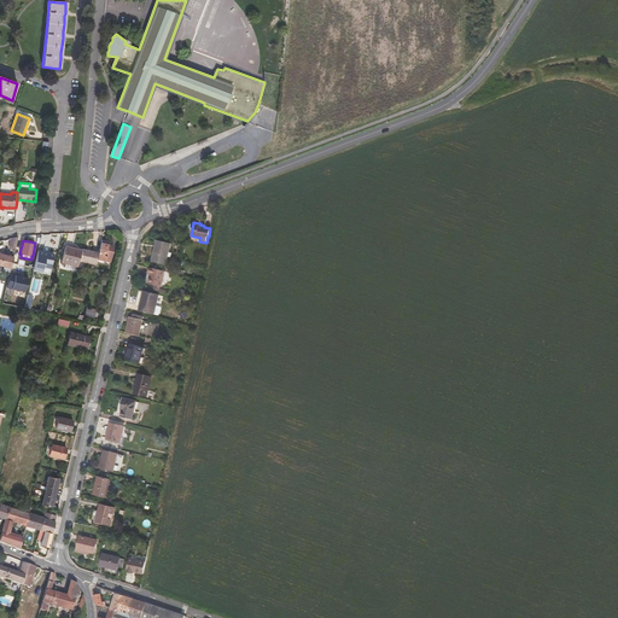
[(97,258),(103,260),(109,262),(112,245),(108,244),(109,243),(101,240),(98,252),(97,258)]
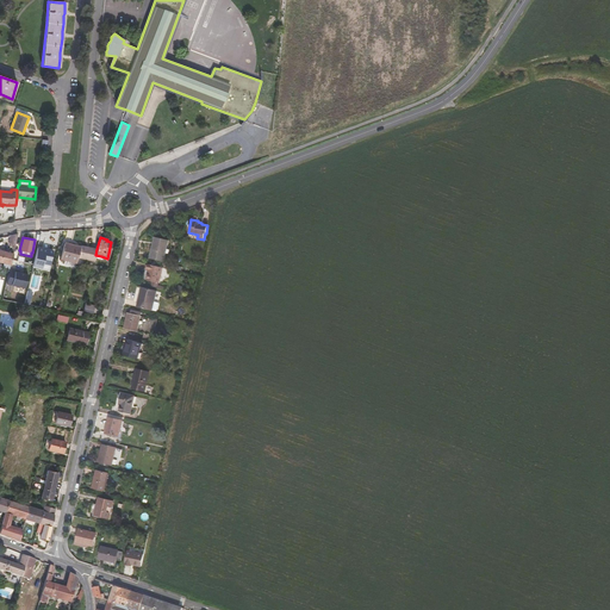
[(169,241),(155,237),(150,257),(165,261),(169,241)]
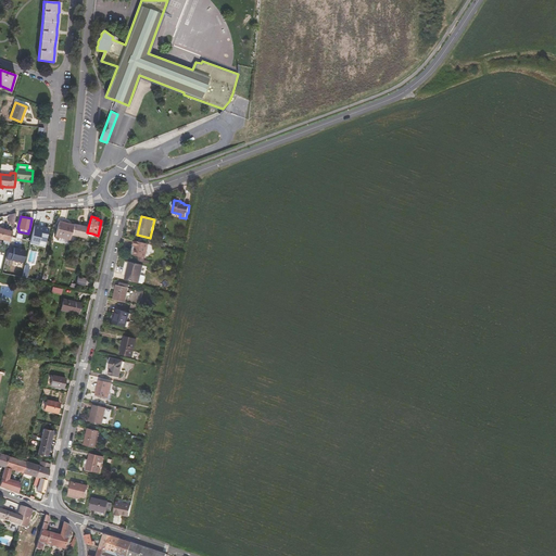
[(54,236),(70,239),(71,235),(73,225),(59,222),(54,236)]
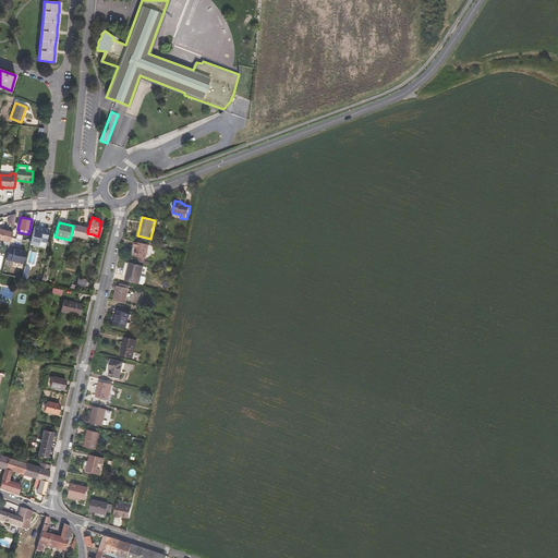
[(88,228),(73,225),(73,226),(71,235),(86,239),(87,237),(87,233),(88,228)]
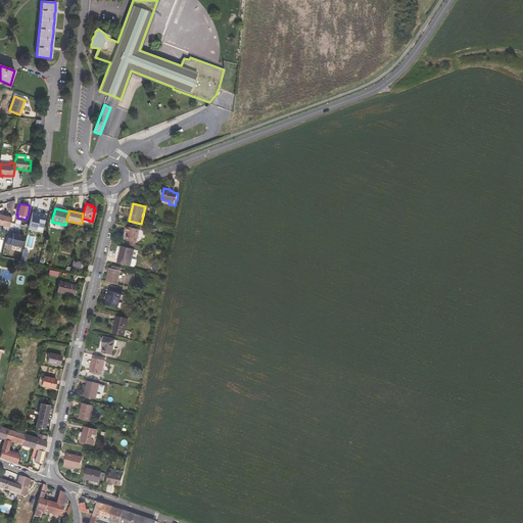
[(42,228),(45,216),(32,212),(29,225),(29,227),(28,228),(35,230),(36,226),(42,228)]
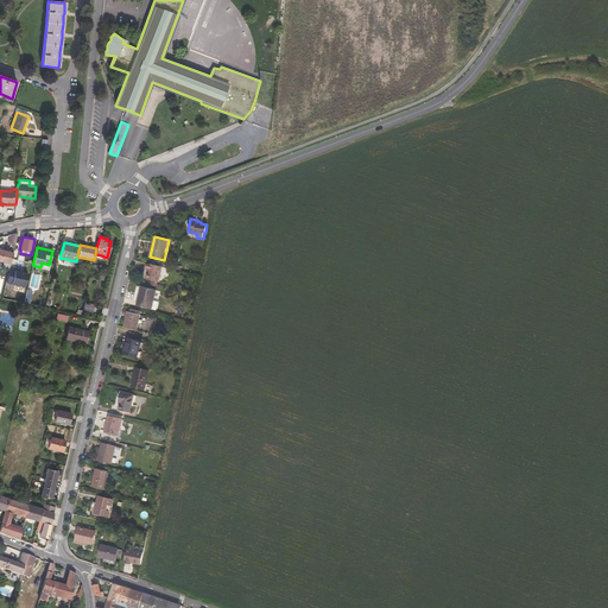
[(0,248),(0,261),(11,264),(13,252),(0,248)]
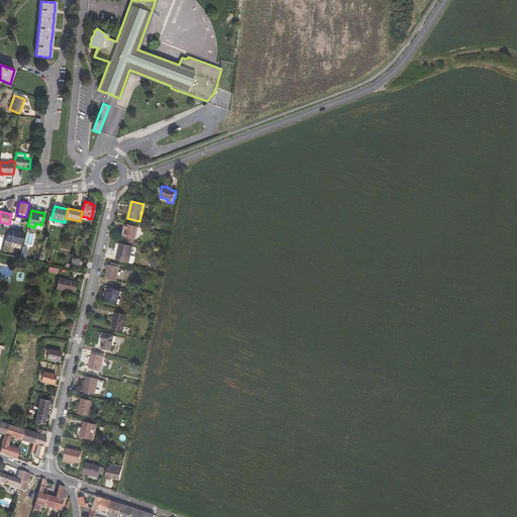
[(135,239),(138,226),(125,223),(124,228),(126,228),(124,237),(135,239)]
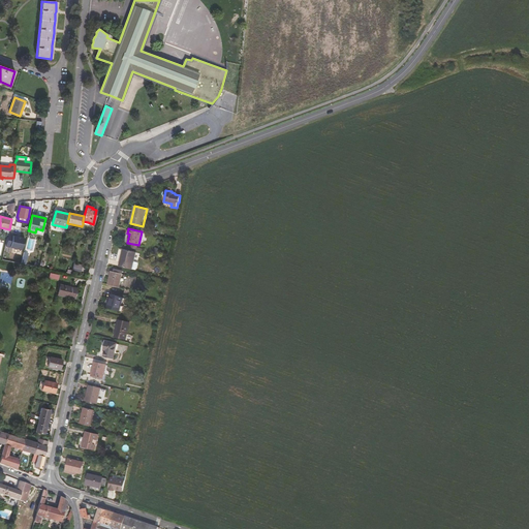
[(22,249),(24,237),(8,234),(5,246),(22,249)]
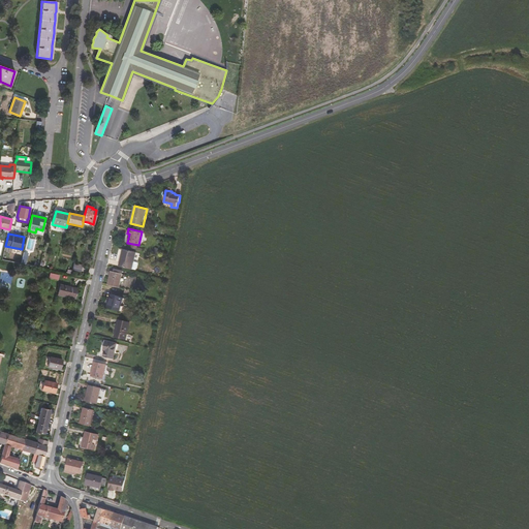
[(136,253),(123,250),(119,267),(132,269),(136,253)]
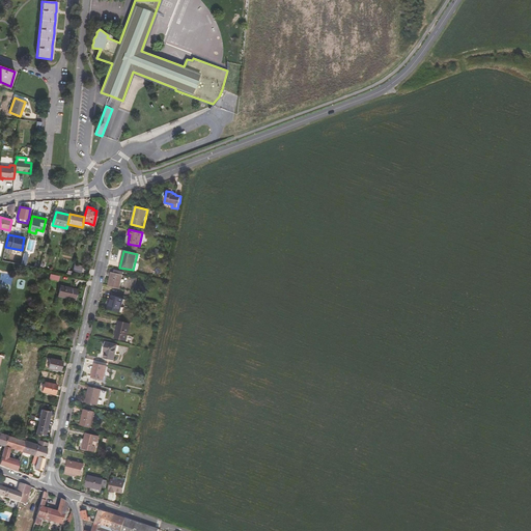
[(72,272),(78,273),(80,273),(82,266),(74,264),(72,272)]
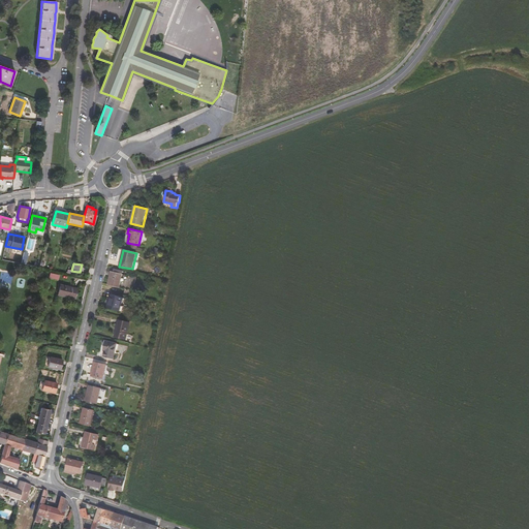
[(122,274),(113,272),(111,271),(107,284),(119,287),(122,274)]
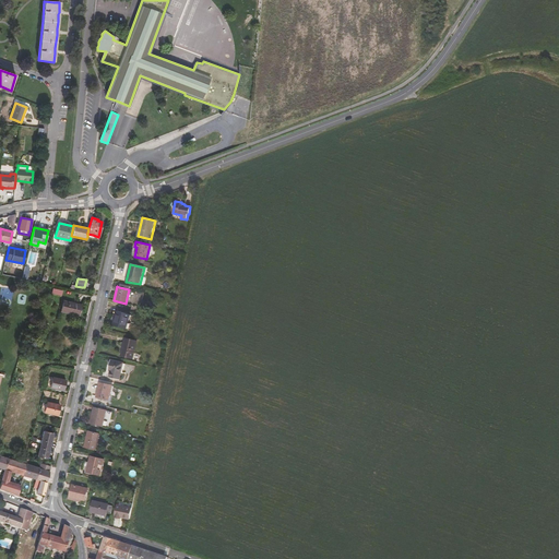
[(78,316),(81,305),(63,300),(60,311),(78,316)]
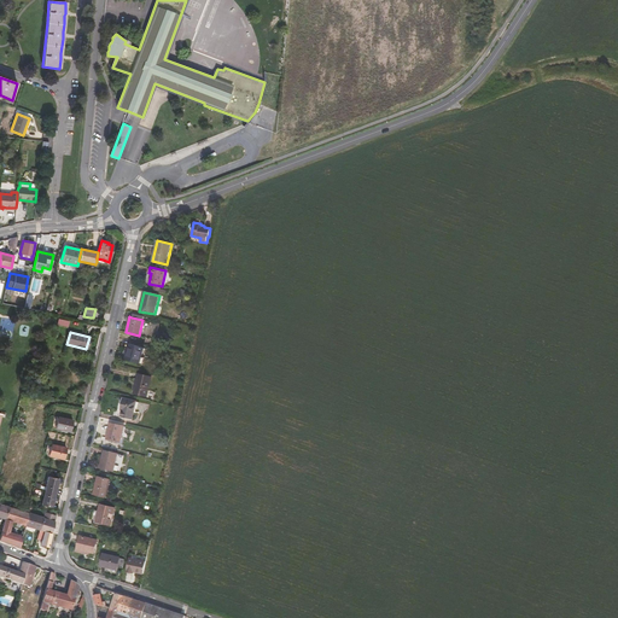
[(144,349),(129,344),(126,360),(140,363),(144,349)]
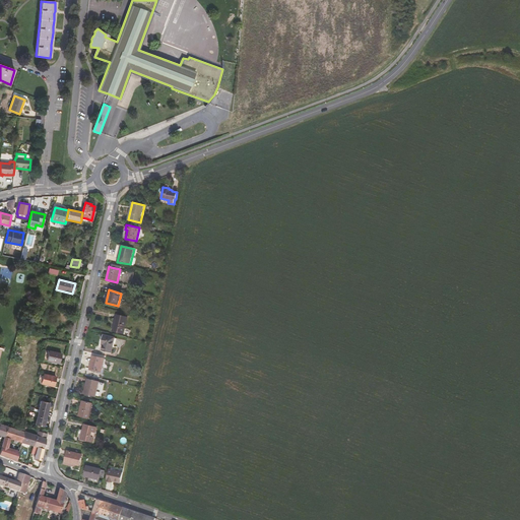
[(128,318),(117,315),(113,330),(124,333),(128,318)]
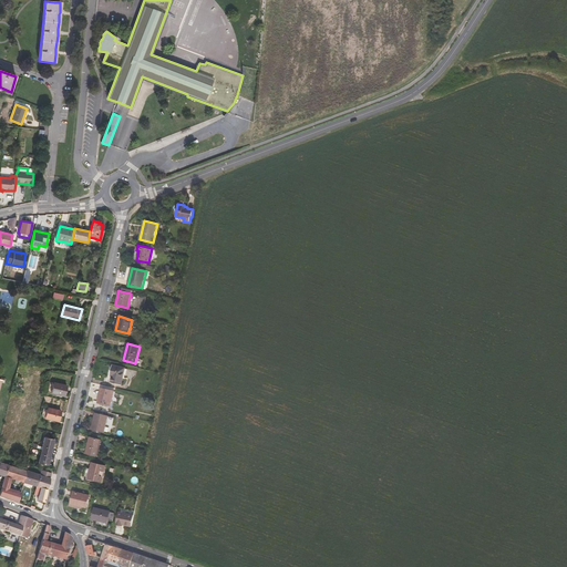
[(126,368),(113,366),(111,375),(112,377),(111,382),(122,385),(126,368)]
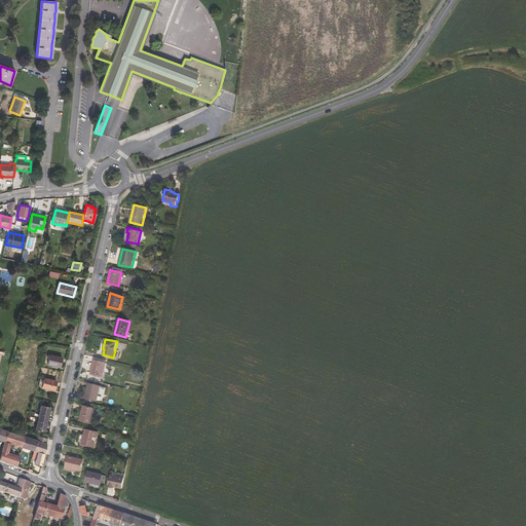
[(62,358),(49,354),(47,365),(60,368),(62,358)]
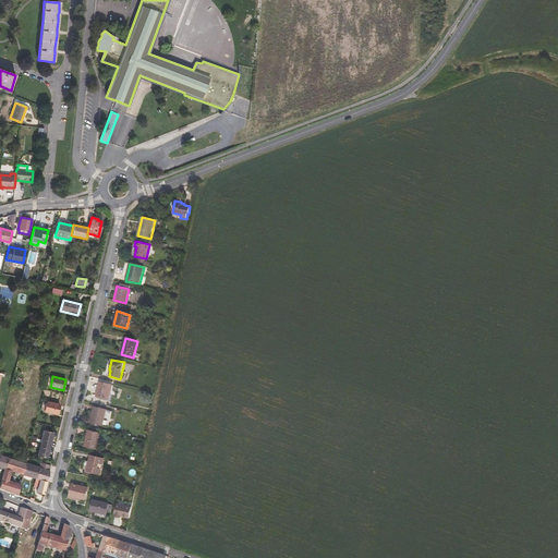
[(112,385),(99,381),(96,397),(109,399),(112,385)]
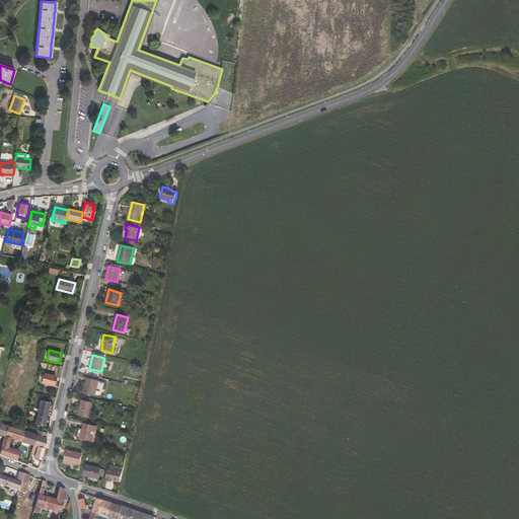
[(53,385),(56,376),(44,373),(43,375),(40,374),(39,380),(42,381),(41,383),(53,385)]
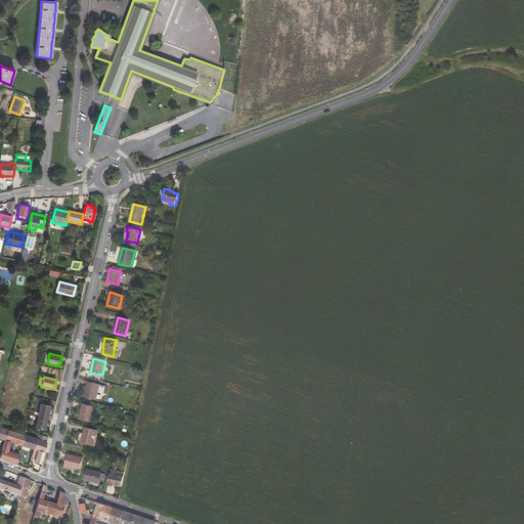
[(100,385),(88,382),(85,396),(96,399),(100,385)]
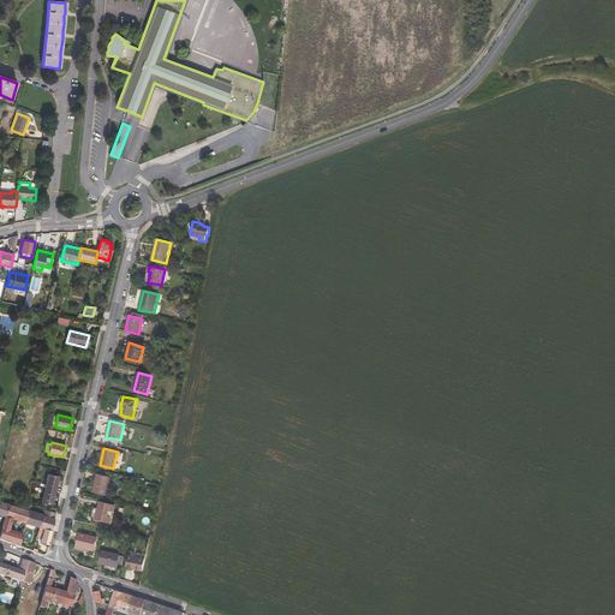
[(48,475),(45,487),(43,494),(41,502),(52,505),(58,477),(48,475)]
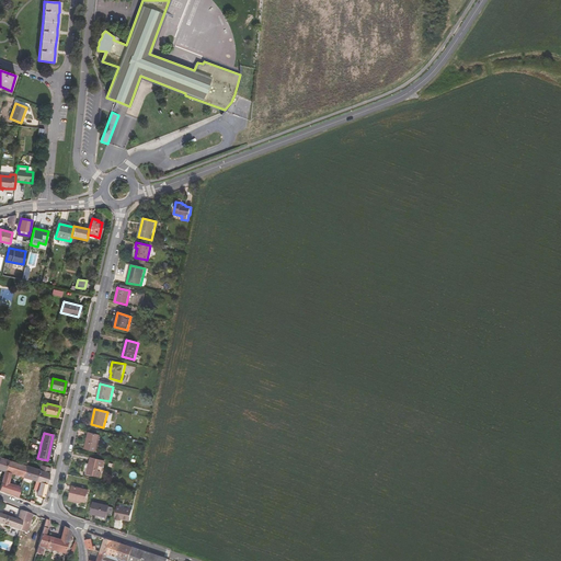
[(100,435),(89,433),(84,448),(96,451),(100,435)]
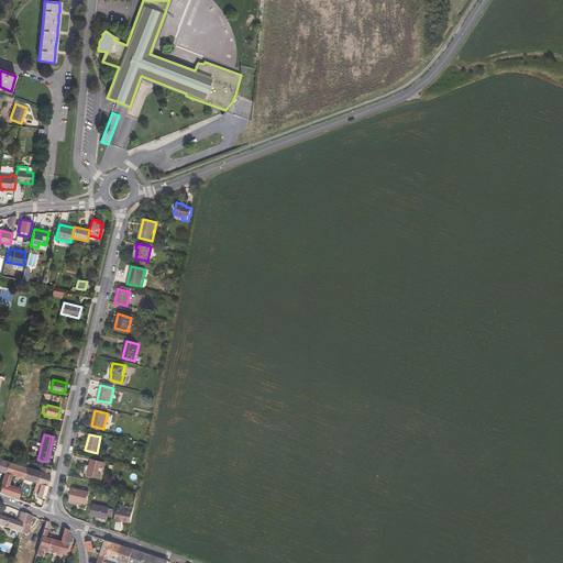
[(105,463),(91,460),(87,475),(101,478),(105,463)]
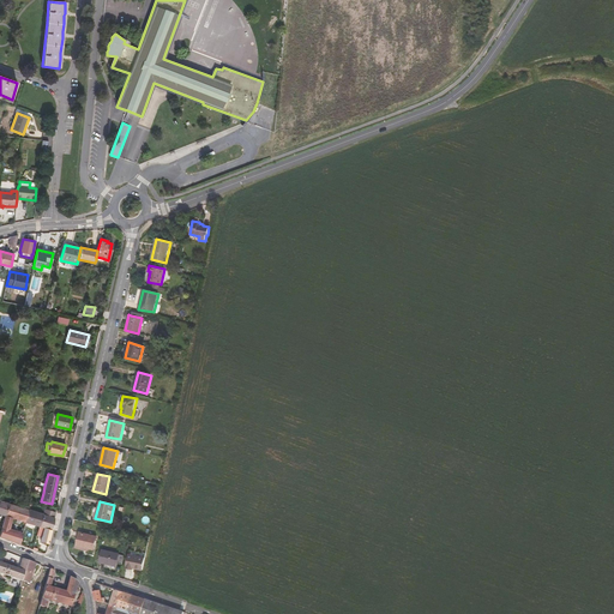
[(26,509),(7,503),(4,517),(0,530),(0,536),(19,545),(22,533),(10,529),(12,518),(25,523),(29,510),(26,509)]
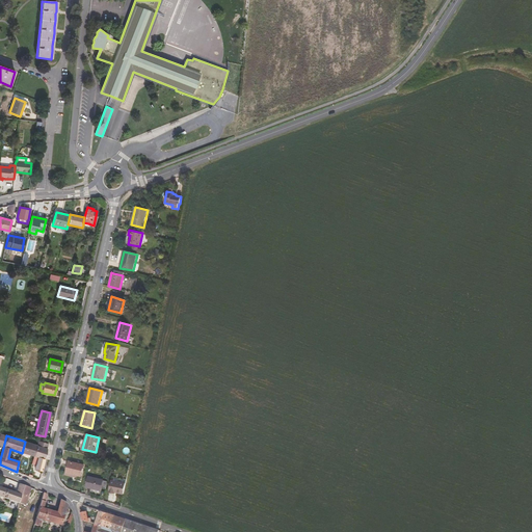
[(36,446),(25,442),(22,453),(30,455),(33,456),(32,461),(36,462),(34,470),(42,472),(45,459),(44,459),(48,444),(38,441),(36,446)]
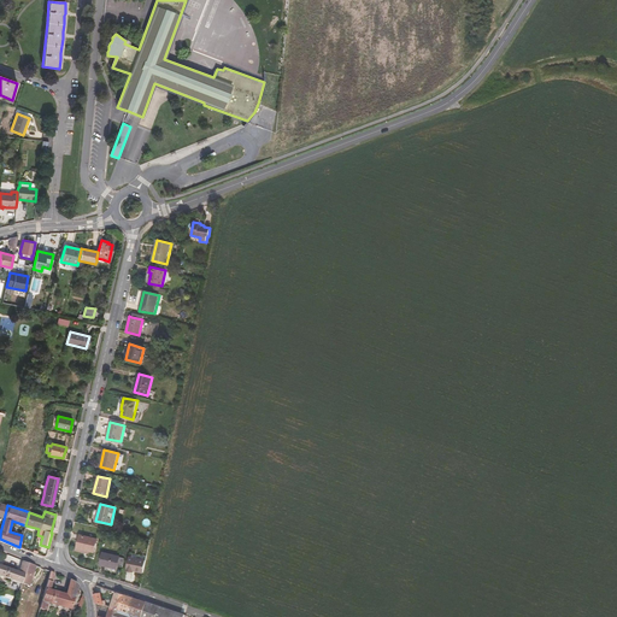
[(80,535),(77,548),(88,551),(94,552),(98,539),(80,535)]
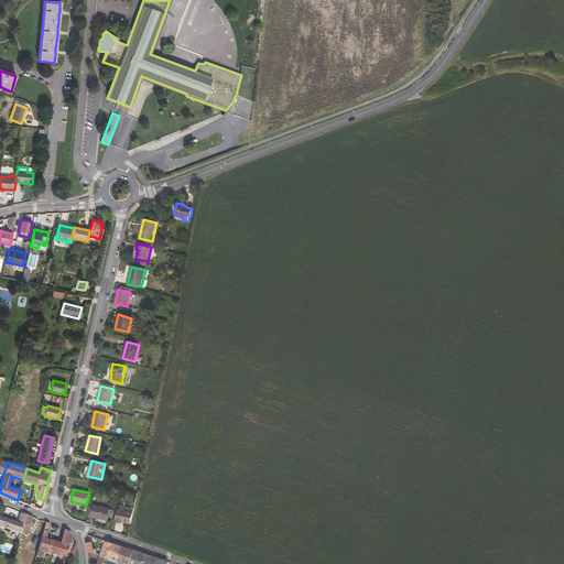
[(108,517),(112,518),(114,510),(109,509),(109,508),(94,505),(91,517),(107,520),(108,517)]
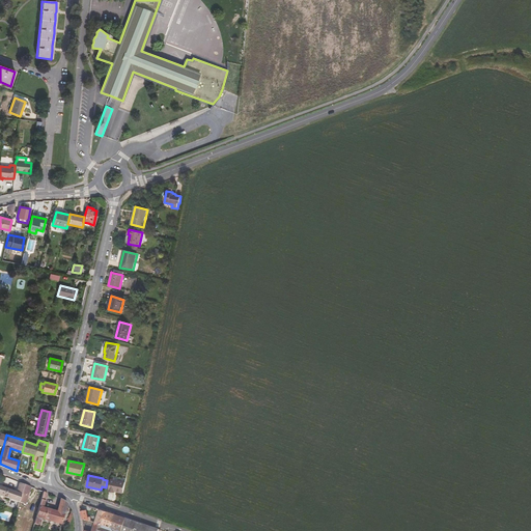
[(115,491),(123,493),(126,482),(111,479),(109,490),(109,492),(115,493),(115,491)]
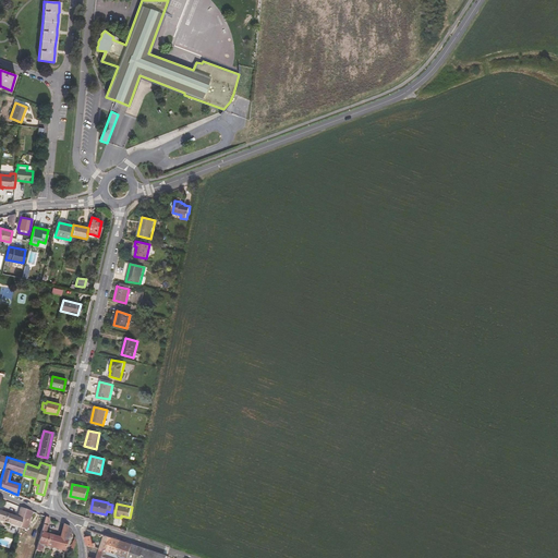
[(0,521),(20,528),(25,509),(20,507),(16,516),(0,510),(0,521)]
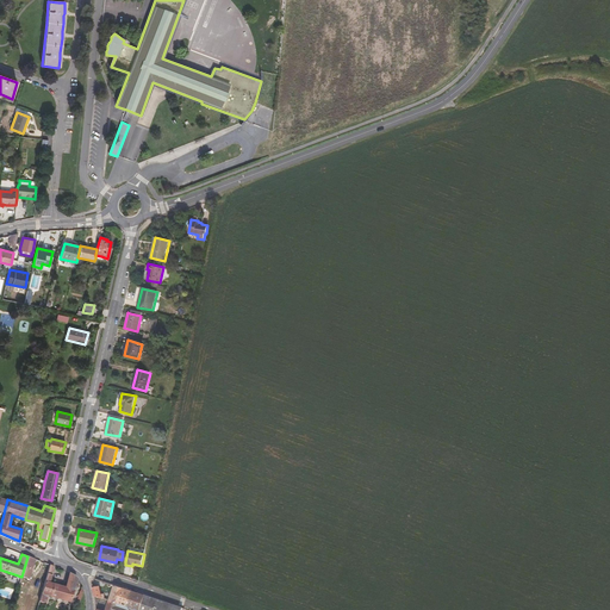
[(29,579),(36,559),(27,556),(22,577),(29,579)]
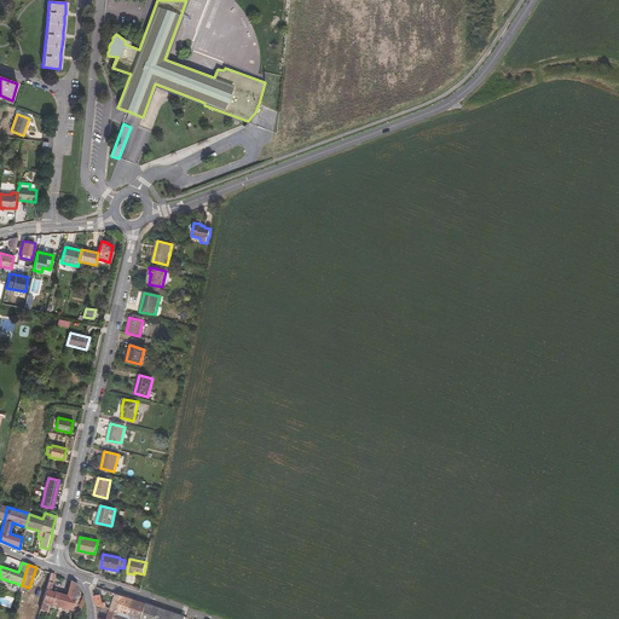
[(48,605),(71,611),(77,586),(70,582),(65,596),(50,591),(55,574),(50,573),(40,611),(46,613),(48,605)]
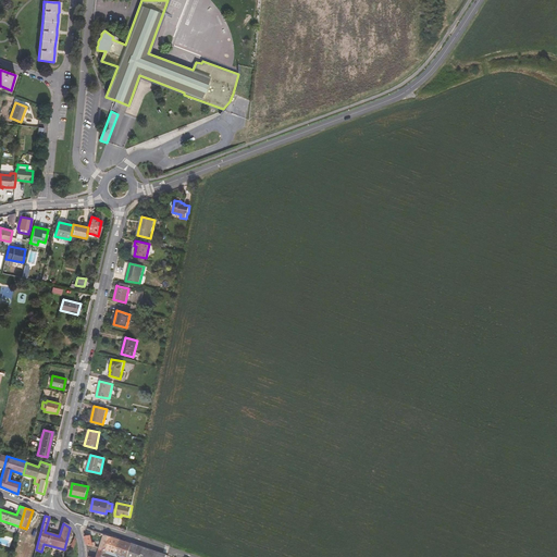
[(104,534),(99,548),(124,556),(165,556),(168,554),(124,541),(104,534)]
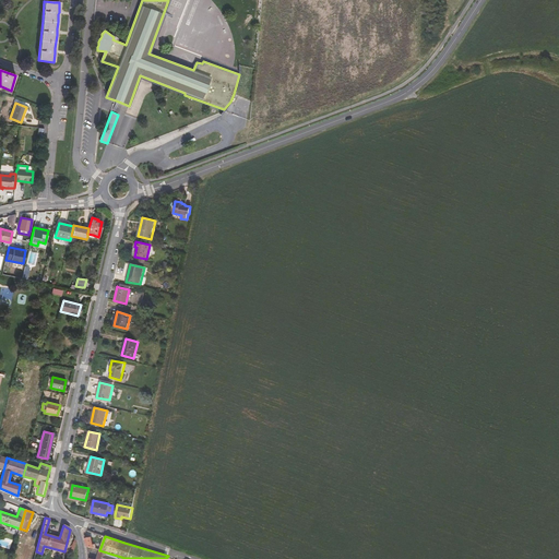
[(92,537),(85,538),(87,546),(94,548),(92,537)]
